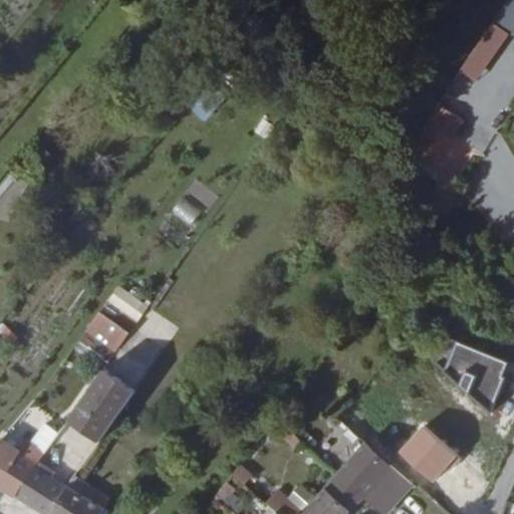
[(513,0),(506,0),(498,16),(513,25),(513,0)]
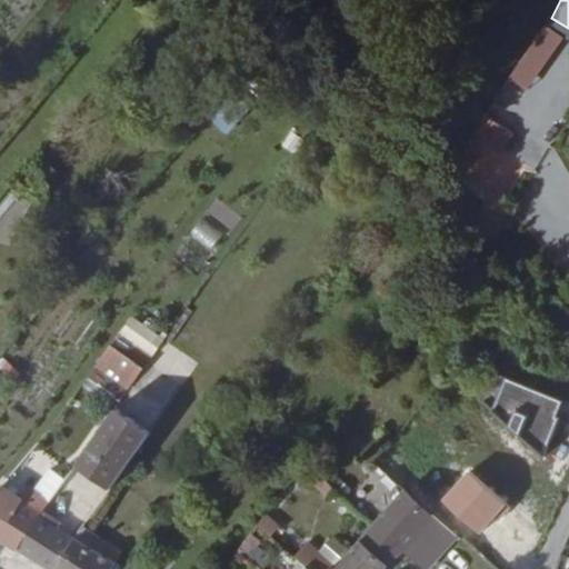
[(541,21),(507,77),(527,89),(560,33),(541,21)]
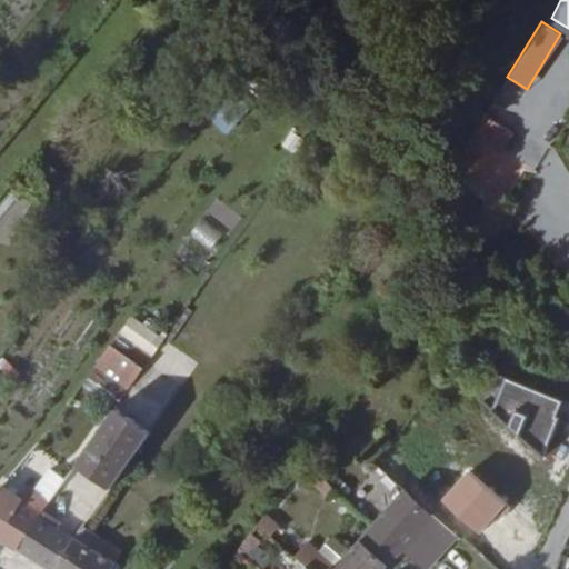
[(232,96),(239,88),(248,78),(233,65),(217,82),(232,96)]
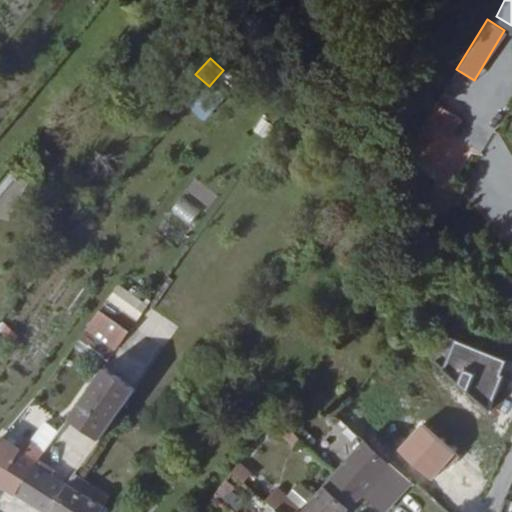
[(215,79),(209,86),(222,98),(229,91),(215,79)]
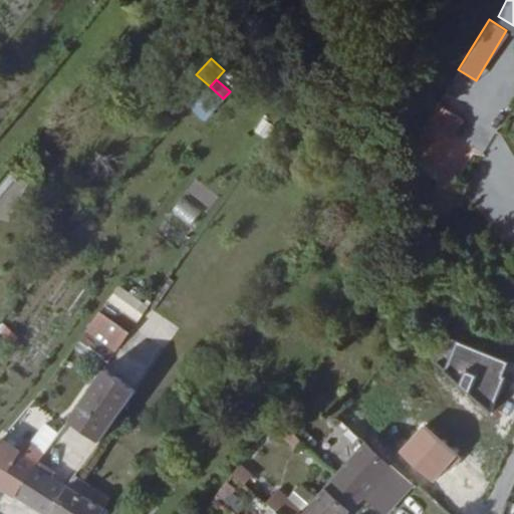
[(223,98),(210,86),(190,108),(204,120),(223,98)]
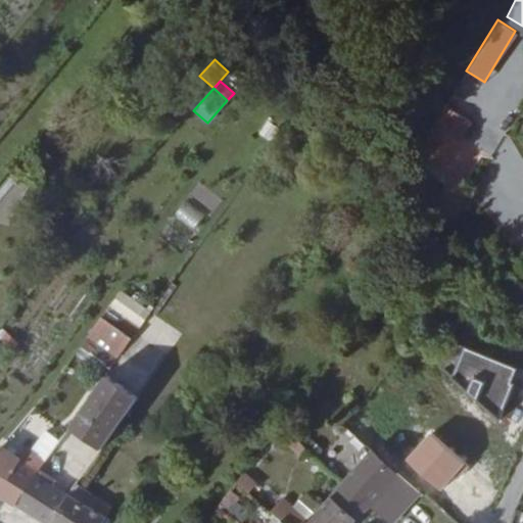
[(436,124),(419,151),(440,164),(458,138),(436,124)]
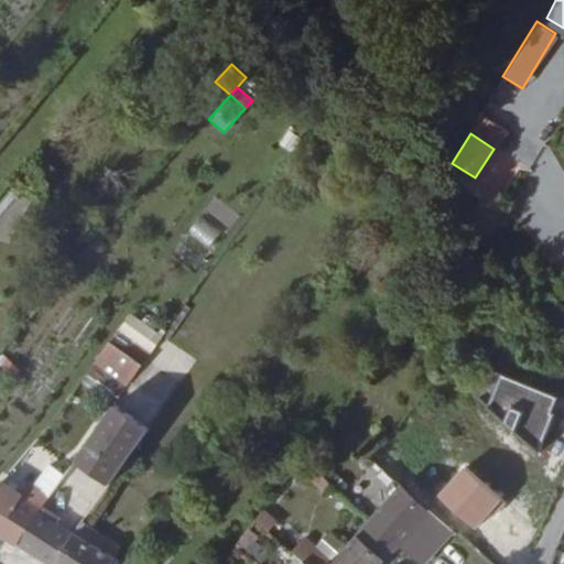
[(496,201),(518,158),(497,148),(475,190),(496,201)]
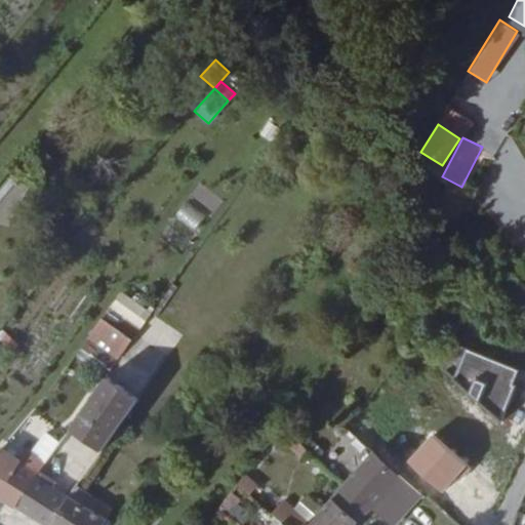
[(449,198),(443,209),(456,216),(462,205),(449,198)]
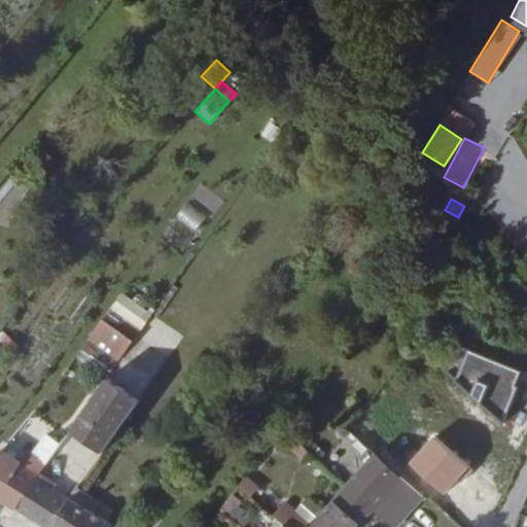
[(197,232),(207,216),(184,202),(174,217),(197,232)]
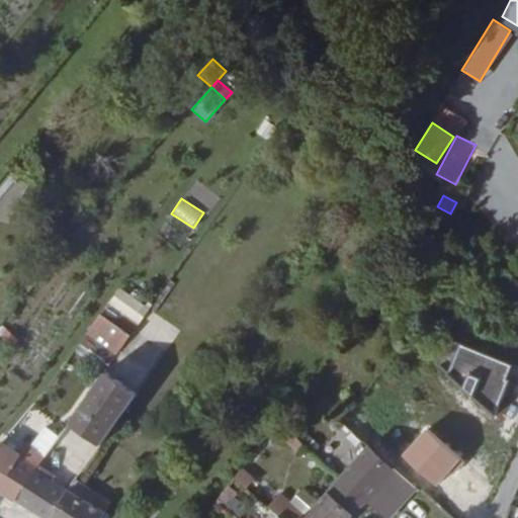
[(137,328),(150,308),(117,285),(104,307),(137,328)]
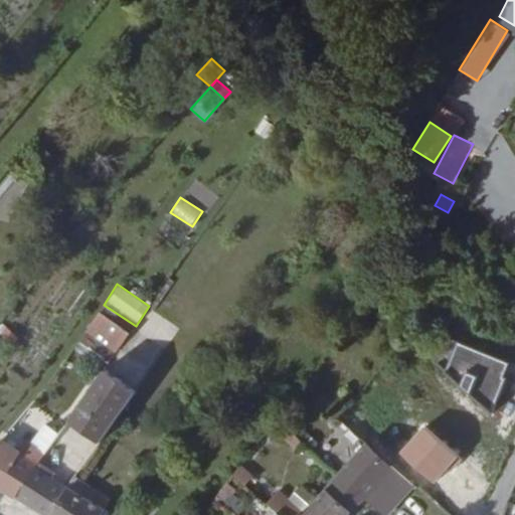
[(121,347),(131,334),(101,312),(91,325),(121,347)]
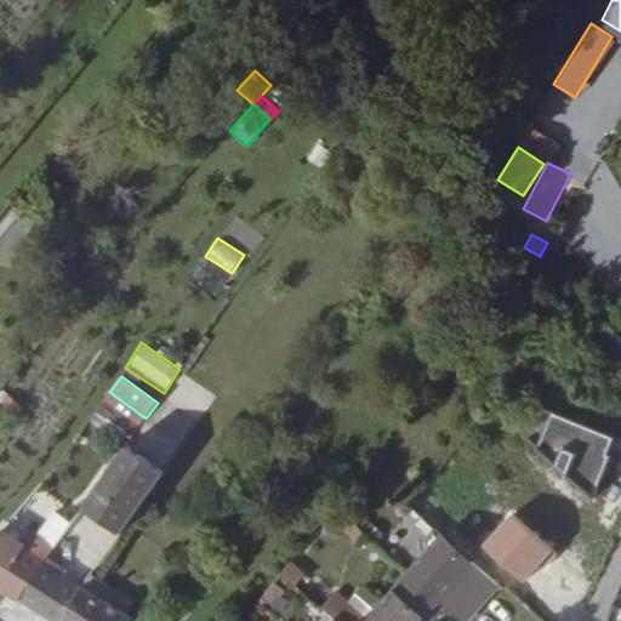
[(131,438),(140,427),(104,399),(96,411),(131,438)]
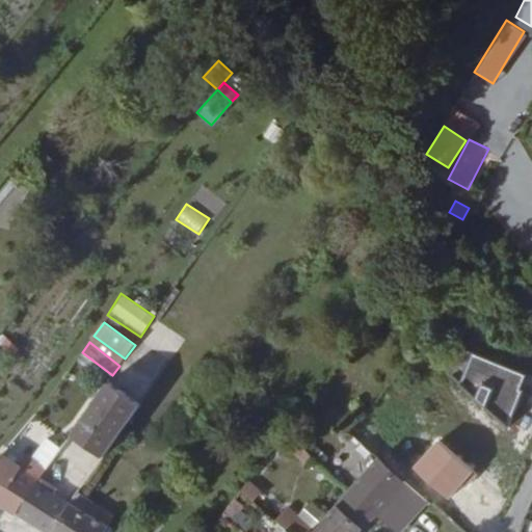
[(95,420),(86,415),(45,473),(60,483),(84,452),(82,451),(87,444),(80,440),(95,420)]
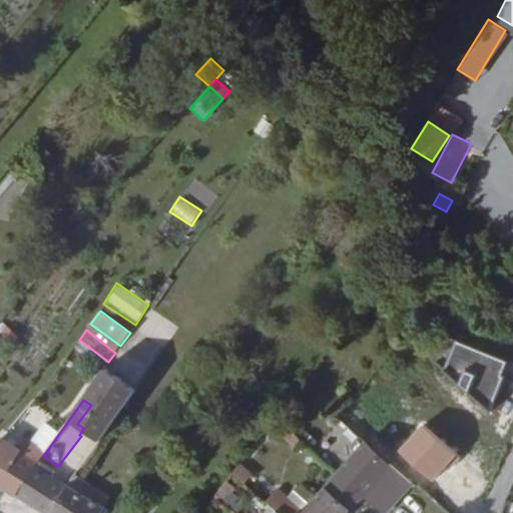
[(271,425),(295,448),(302,440),(277,418),(271,425)]
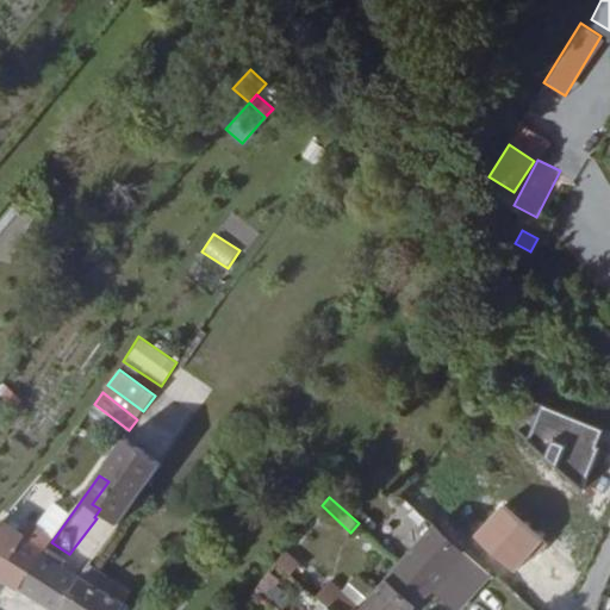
[(66,561),(47,551),(20,587),(57,609),(60,609),(81,576),(122,522),(111,515),(79,558),(73,567),(66,561)]
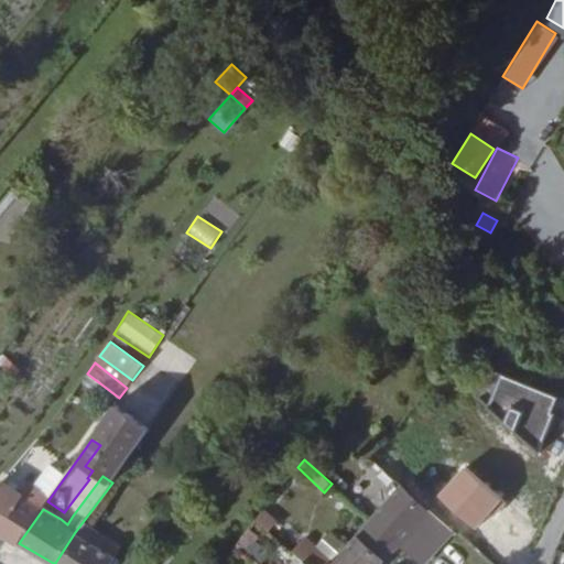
[(0,531),(19,543),(43,509),(0,481),(0,531)]
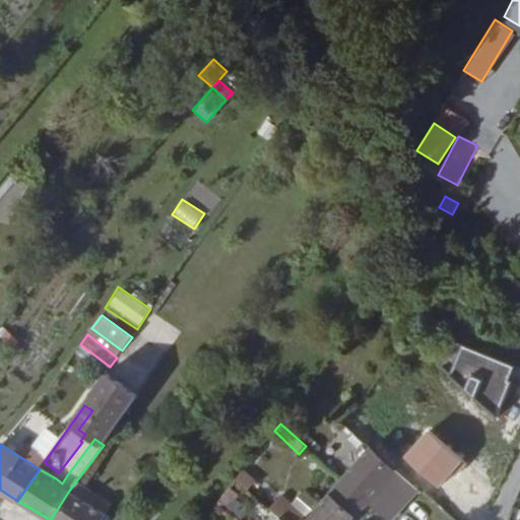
[(305,517),(307,519),(351,519),(370,503),(388,519),(392,519),(419,491),(371,448),(341,478),(319,503),(305,517)]
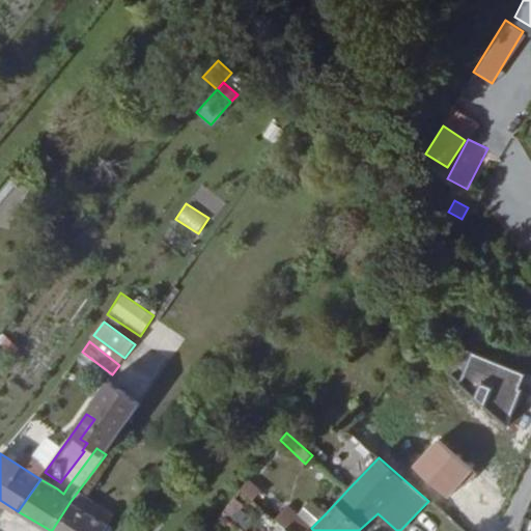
[(262,492),(250,480),(242,490),(254,501),(262,492)]
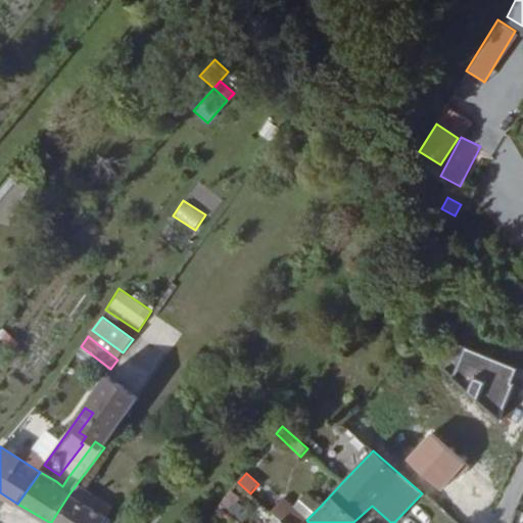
[(307,492),(293,507),(306,520),(321,506),(307,492)]
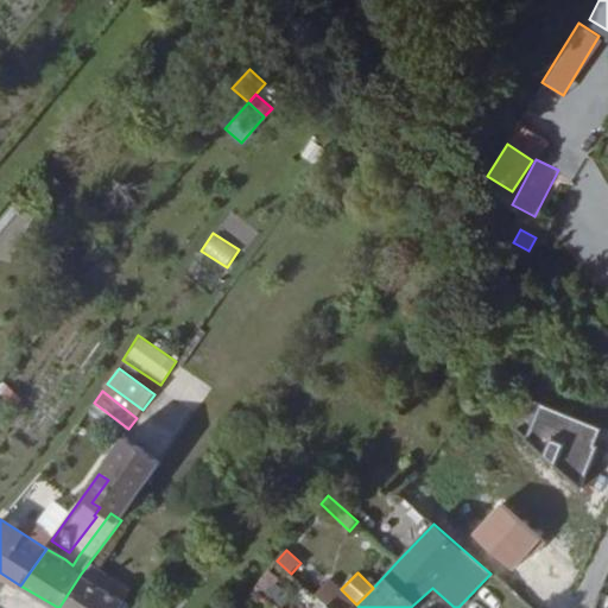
[(81,574),(59,607),(121,607),(126,601),(81,574)]
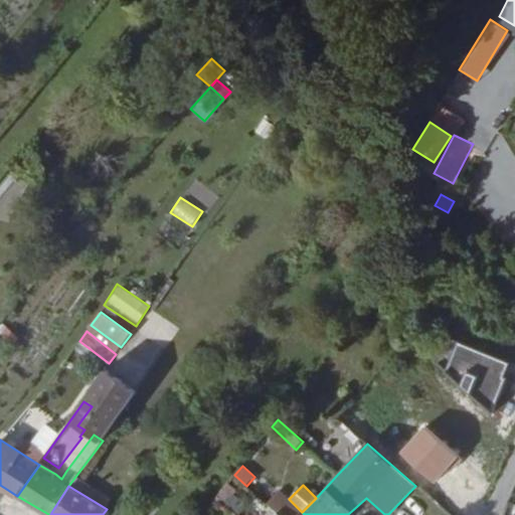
[(304,514),(302,512),(289,499),(280,490),(267,503),(278,512),(281,514),(304,514)]
